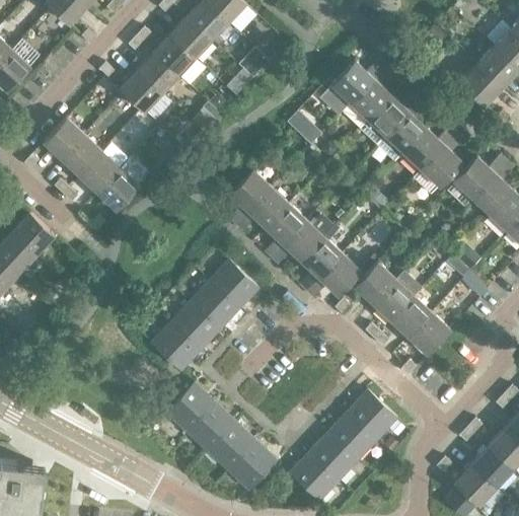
[(69,24),(86,6),(79,0),(46,0),(45,1),(69,24)]
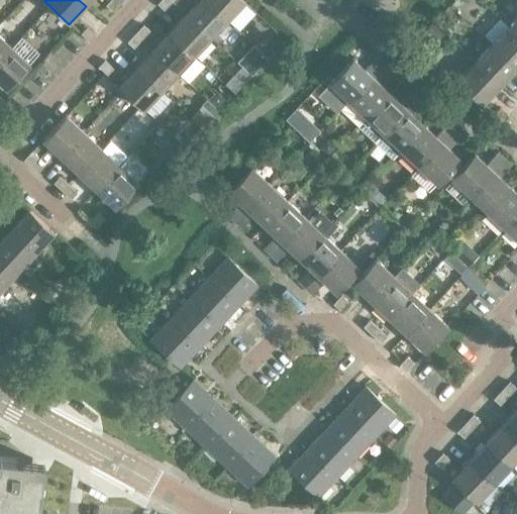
[(119,5),(114,0),(111,0),(105,7),(112,13),(119,5)]
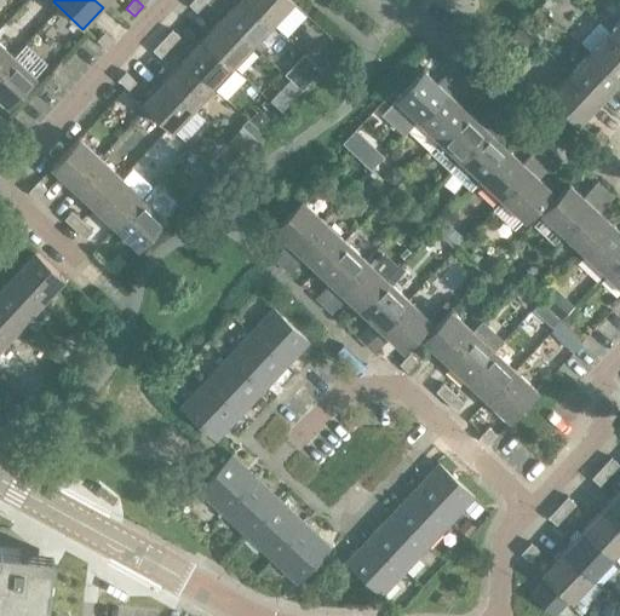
[(199,0),(194,0),(187,9),(195,16),(205,5),(199,0)]
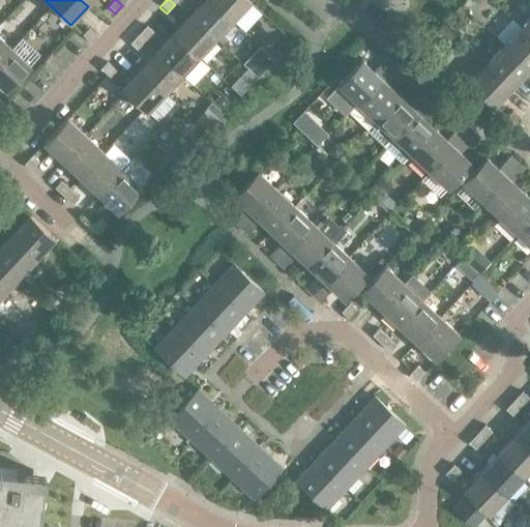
[(207,0),(206,0),(192,17),(216,39),(232,23),(207,0)]
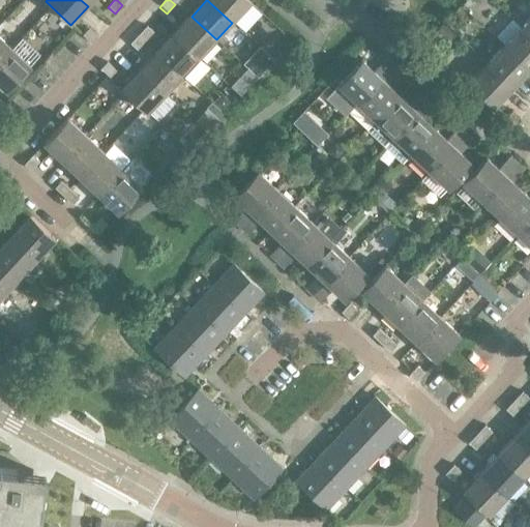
[(207,0),(232,23),(251,3),(246,0),(207,0)]
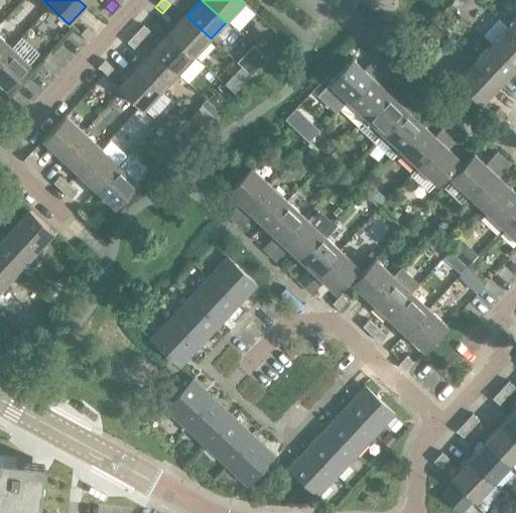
[(186,16),(169,34),(194,57),(211,38),(186,16)]
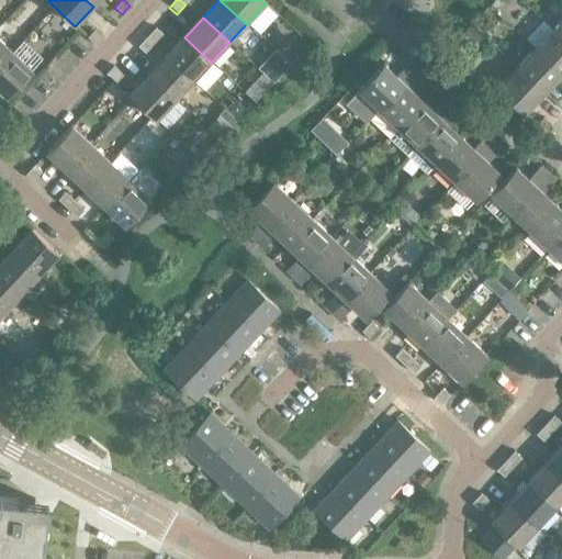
[(156,30),(147,38),(154,45),(163,36),(156,30)]
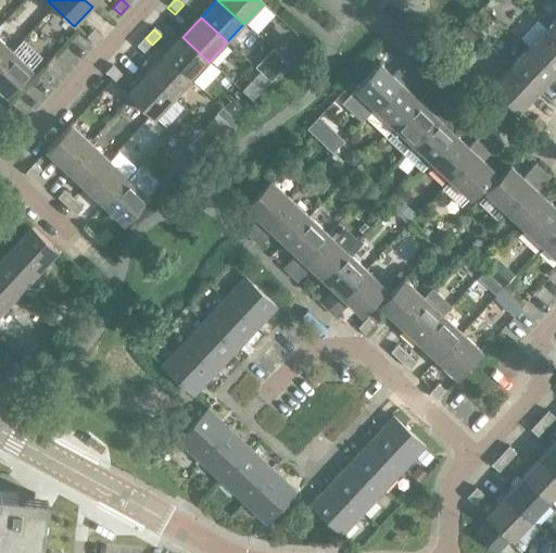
[(555,72),(555,37),(547,29),(530,48),(555,72)]
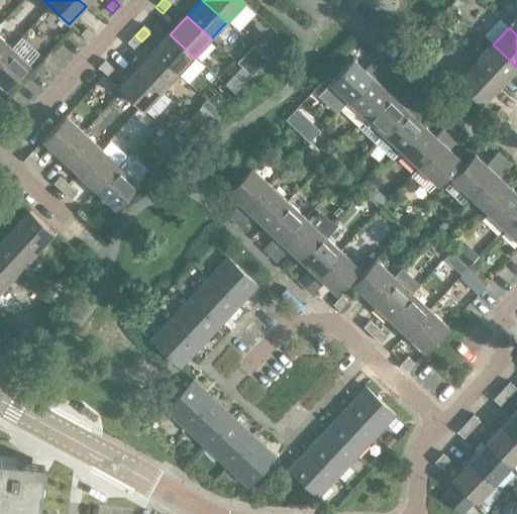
[(87,29),(81,35),(90,43),(96,37),(87,29)]
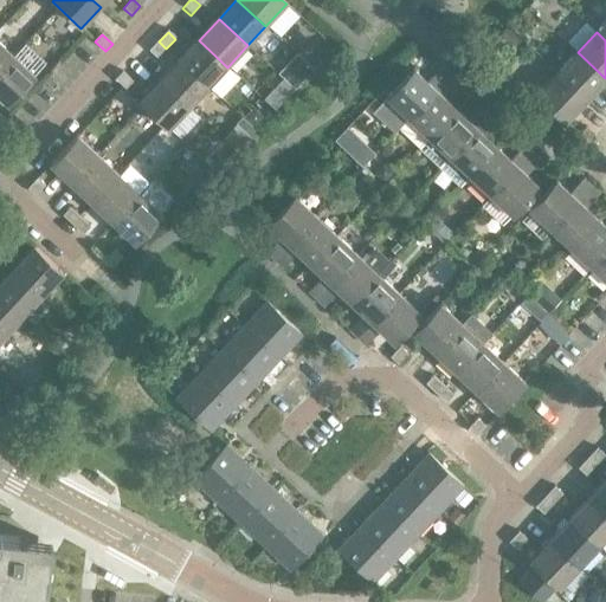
[(199,40),(179,62),(208,88),(220,75),(227,68),(199,40)]
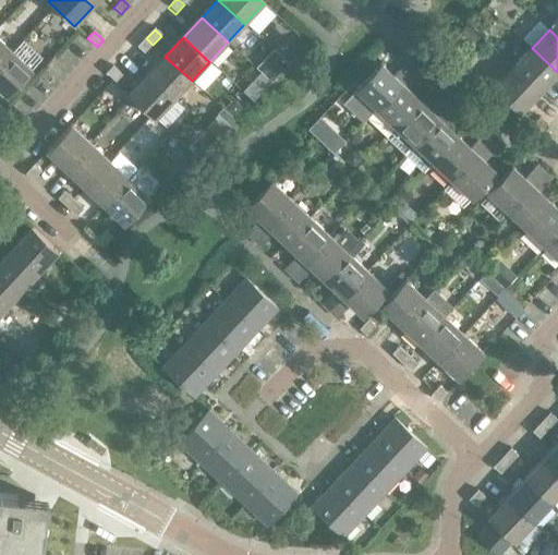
[(153,45),(146,38),(137,48),(144,55),(153,45)]
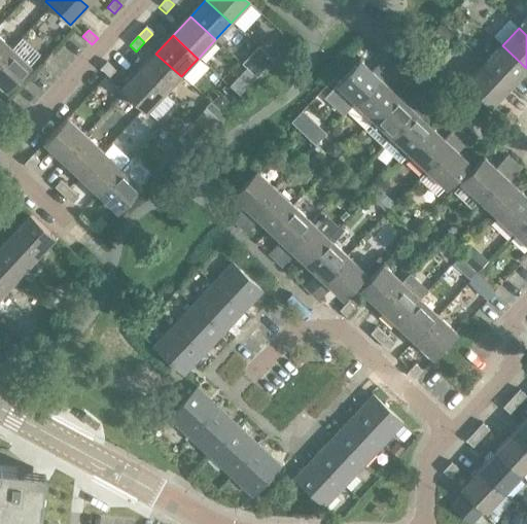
[(0,39),(0,62),(11,50),(0,39)]
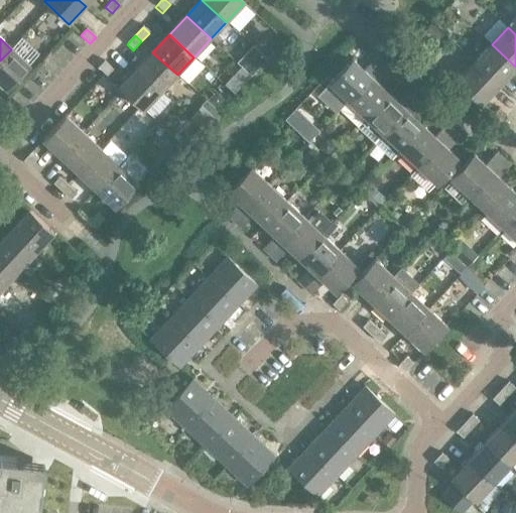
[(515,67),(492,44),(475,62),(499,86),(515,68),(515,67)]
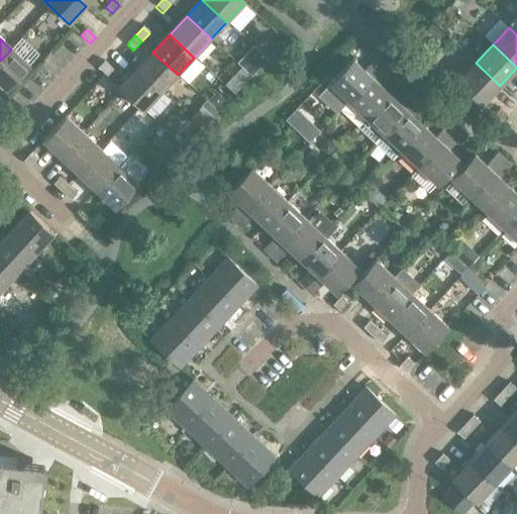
[(252,46),(237,64),(251,77),(267,60),(252,46)]
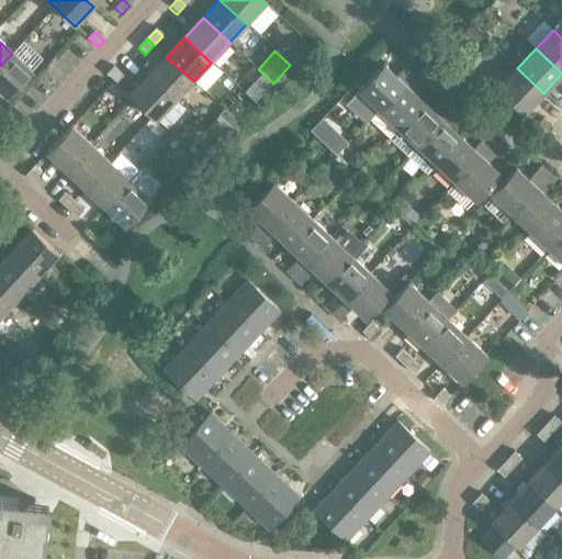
[(12,54),(0,66),(0,91),(8,99),(32,73),(12,54)]
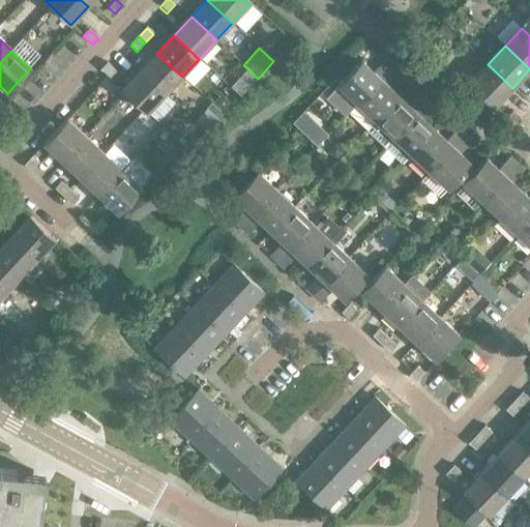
[(140,71),(165,95),(182,77),(156,54),(140,71)]
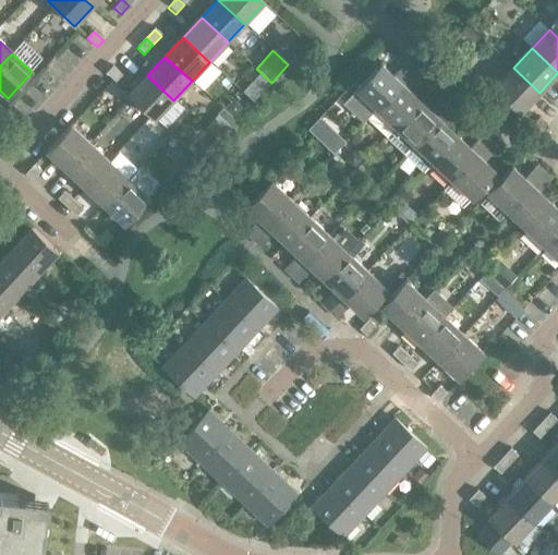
[(413,70),(407,63),(393,76),(387,71),(380,65),(355,92),(376,110),(413,70)]
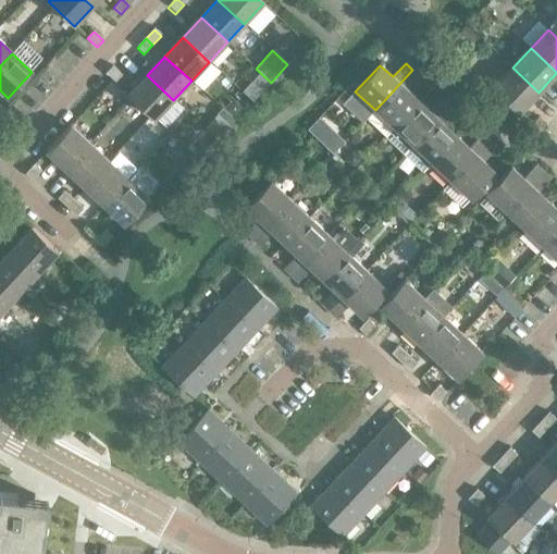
[(106,74),(113,81),(115,83),(122,76),(113,68),(106,74)]
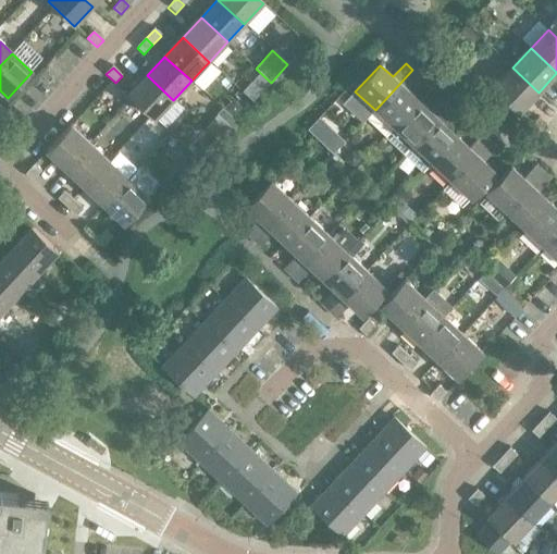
[(520,113),(539,93),(512,68),(494,88),(520,113)]
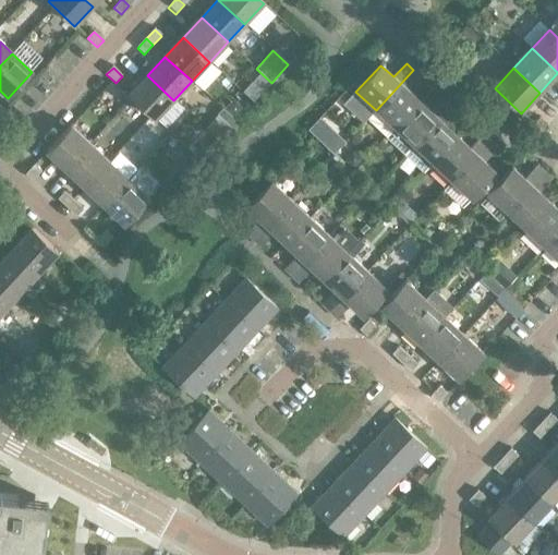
[(421,76),(413,70),(376,110),(395,128),(419,101),(408,91),(421,76)]
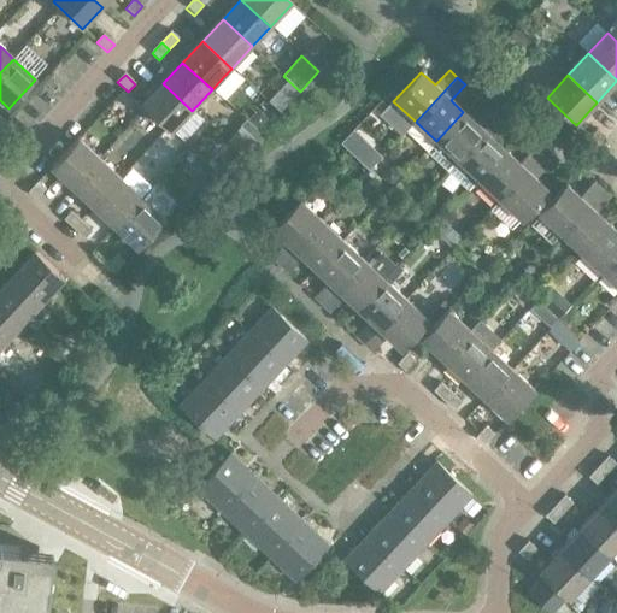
[(171,133),(192,111),(163,83),(142,105),(171,133)]
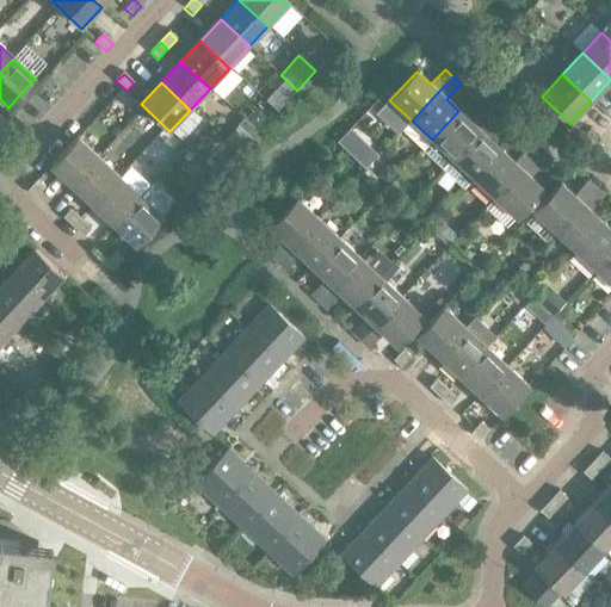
[(277,112),(287,103),(275,92),(266,101),(277,112)]
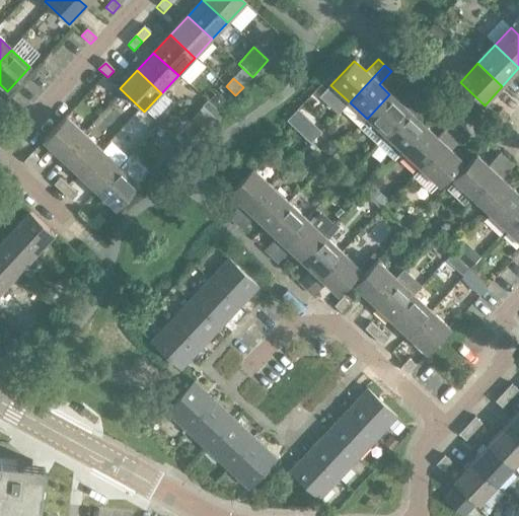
[(367,119),(385,136),(420,98),(413,91),(400,104),(389,94),(367,119)]
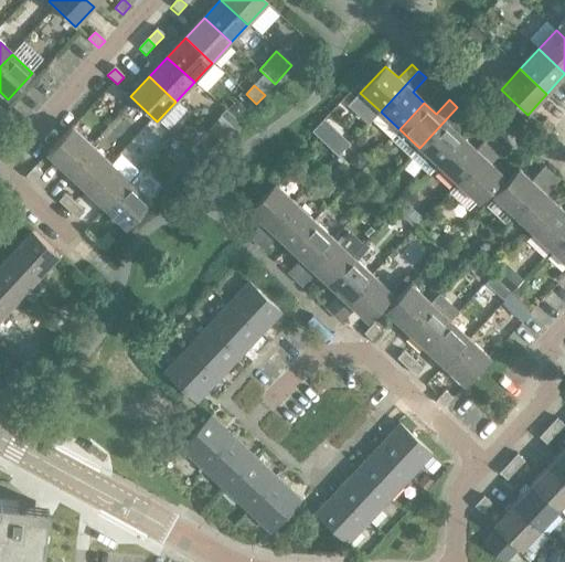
[(451,129),(465,115),(457,107),(419,148),(438,166),(462,139),(451,129)]
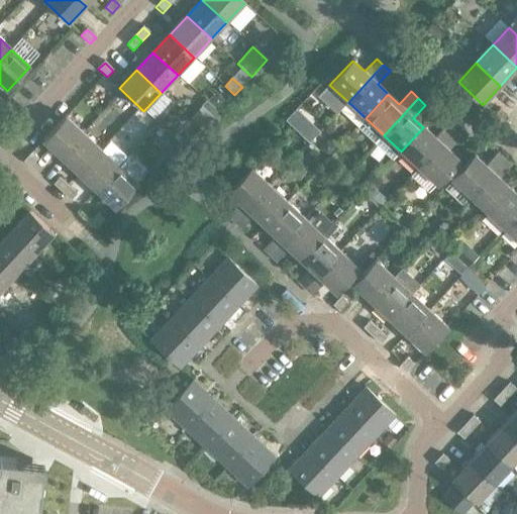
[(213,118),(202,108),(191,120),(202,130),(213,118)]
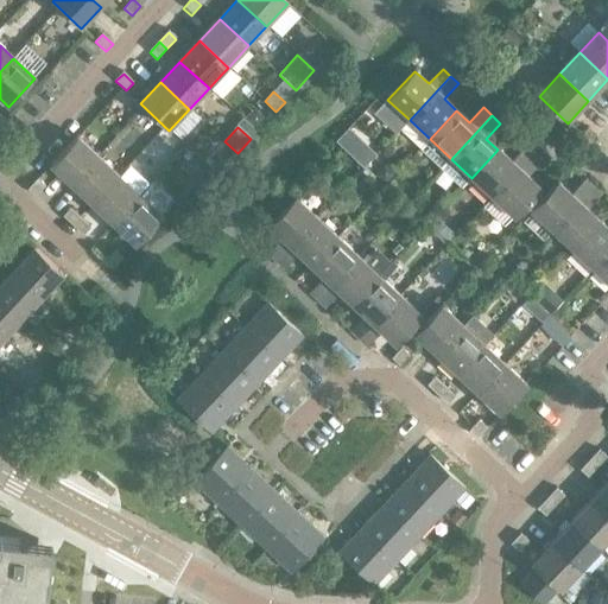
[(591,146),(599,139),(588,128),(581,137),(591,146)]
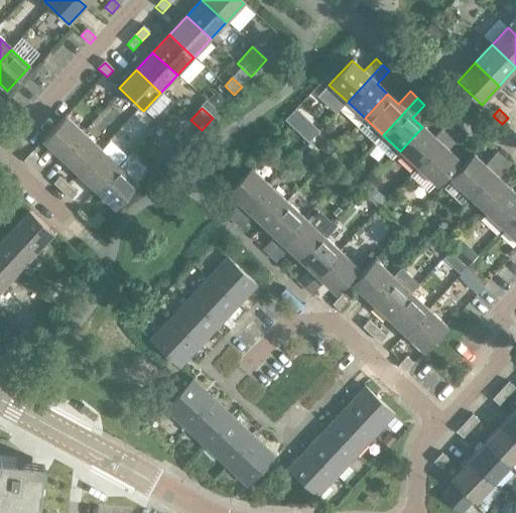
[(303,118),(296,110),(285,121),(290,126),(293,129),(303,118)]
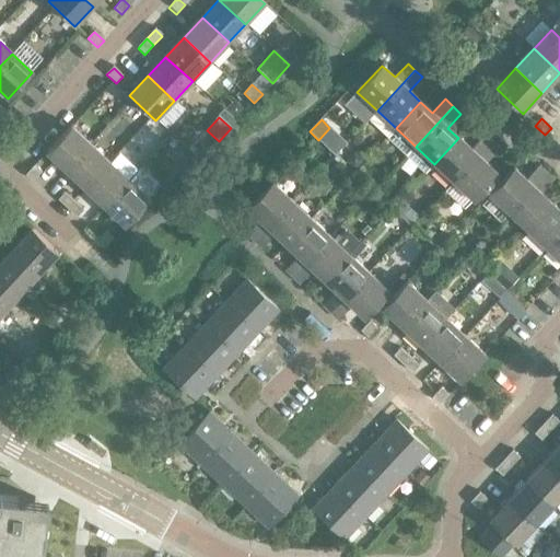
[(46,153),(66,172),(91,146),(71,127),(46,153)]
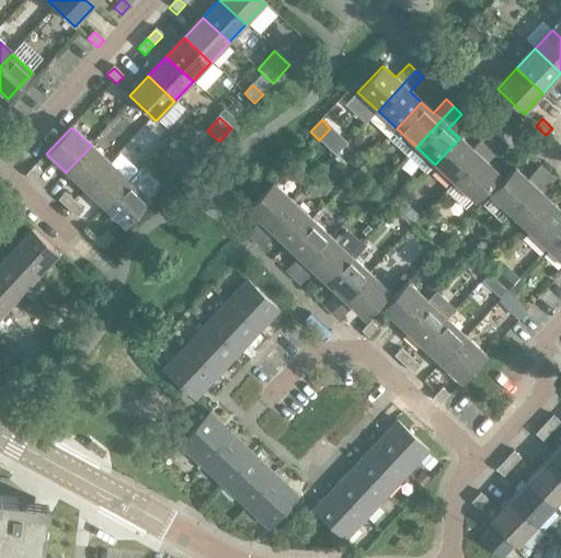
[(455,183),(493,144),(485,137),(472,150),(459,138),(435,164),(455,183)]
